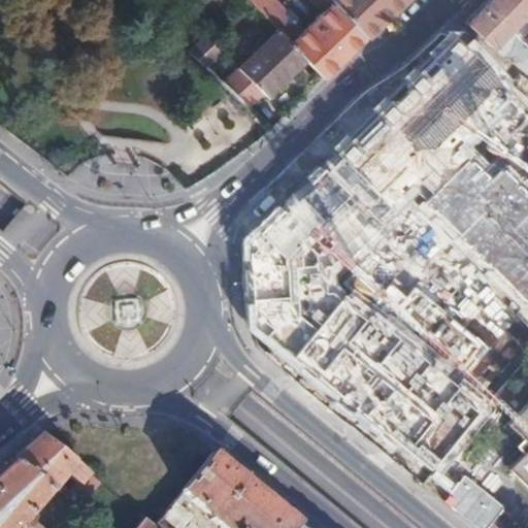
[(305,61),(324,79),(364,40),(332,6),(325,13),(304,32),(271,0),(248,0),(277,31),(305,61)]
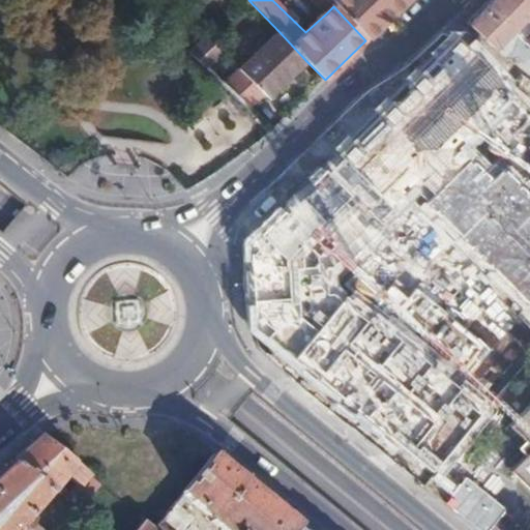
[(312,0),(326,13),(333,6),(330,2),(327,0),(312,0)]
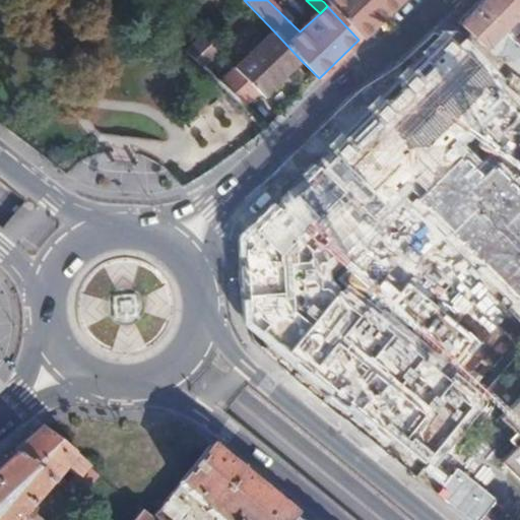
[(326,0),(324,2),(327,6),(359,40),(399,0),(326,0)]
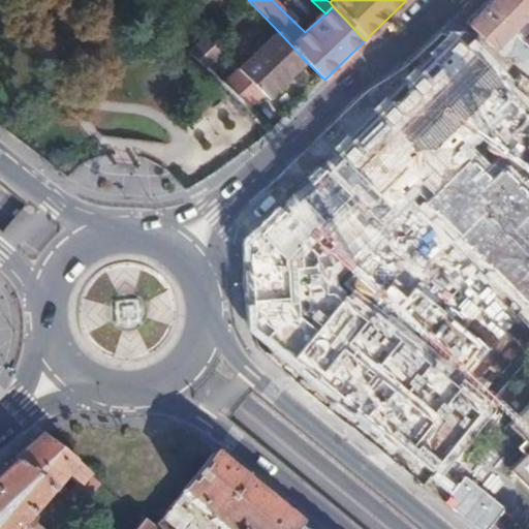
[(528,0),(492,0),(468,24),(494,50),(496,48),(506,59),(512,53),(528,69),(528,0)]
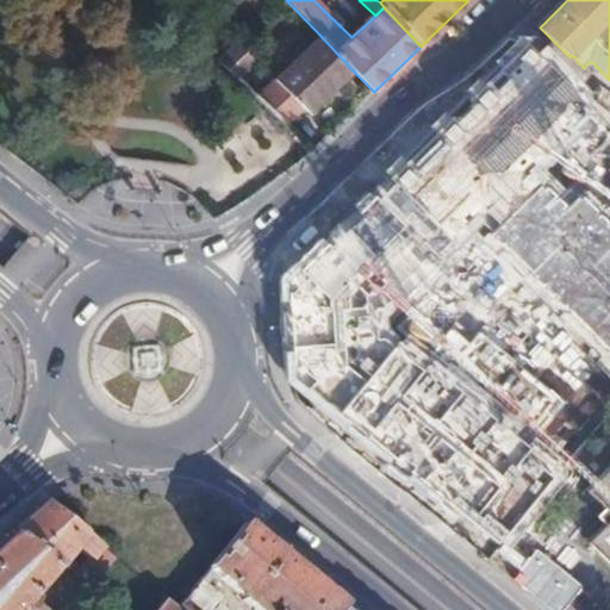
[(353,70),(321,36),(274,81),(303,110),(307,114),(353,70)]
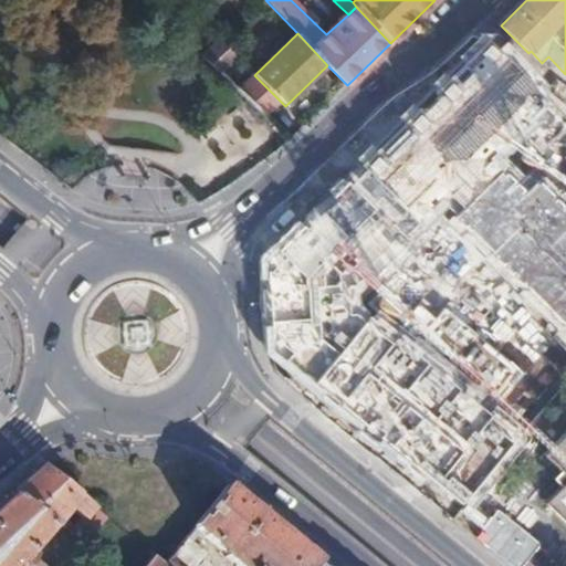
[(220,40),(217,43),(203,56),(220,72),(236,56),(220,40)]
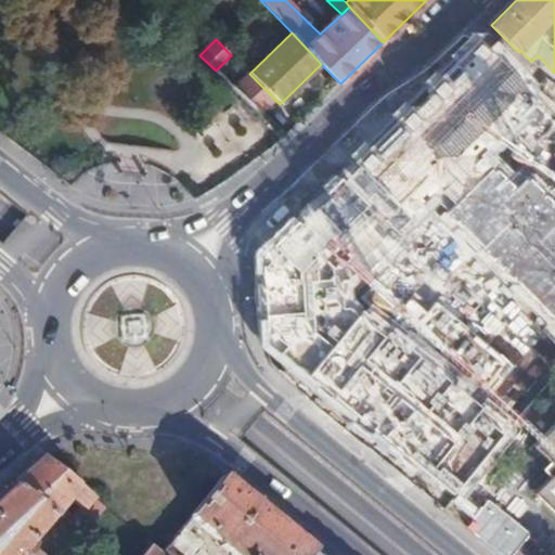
[(487,42),(360,159),(416,220),(431,207),(488,155),(543,103),(487,42)]
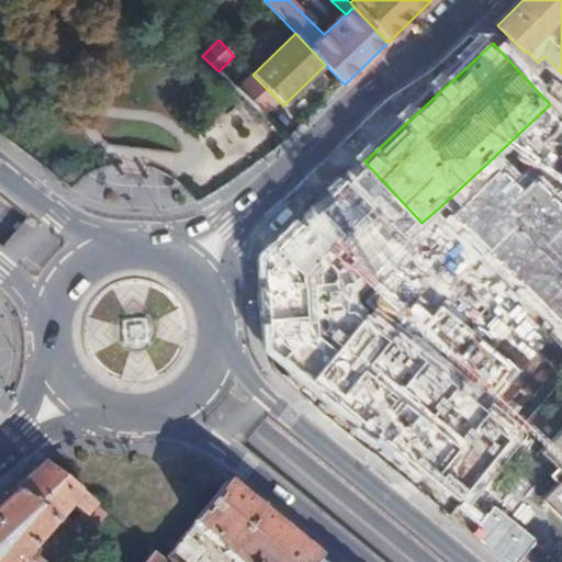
[(237,89),(265,114),(279,101),(253,75),(237,89)]
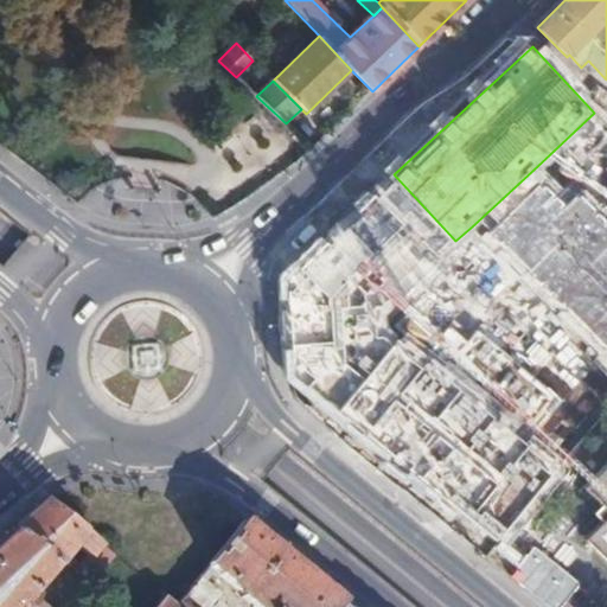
[(534,170),(472,227),(606,364),(606,215),(583,191),(568,205),(534,170)]
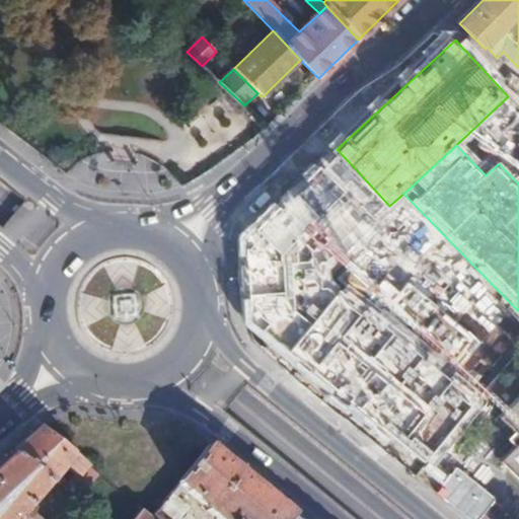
[(337,149),(300,180),(351,241),(389,206),(337,149)]
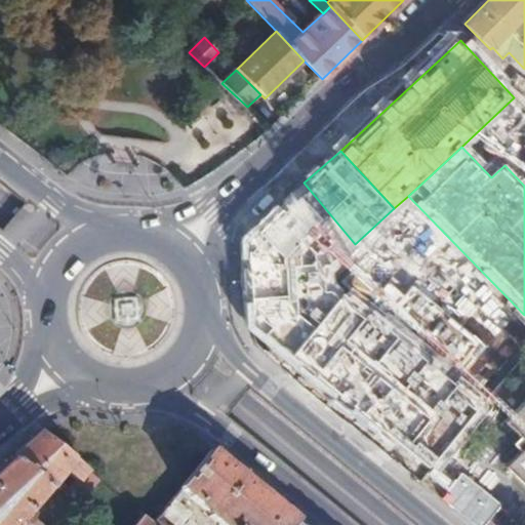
[(304,183),(245,237),(249,325),(290,357),(314,326),(298,315),(294,257),(336,223),(304,183)]
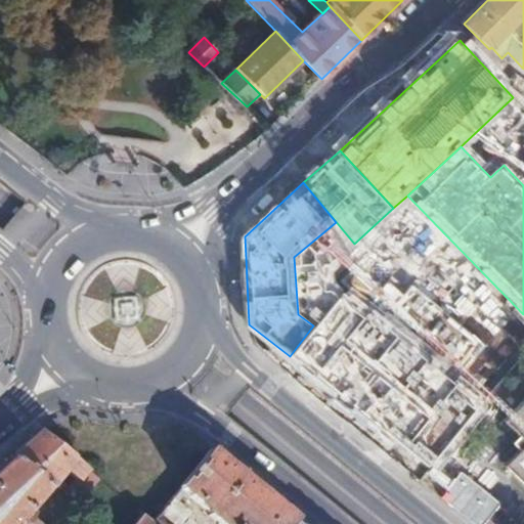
[(313,325),(341,290),(332,284),(331,263),(354,244),(336,222),(294,257),(298,314),(313,325)]
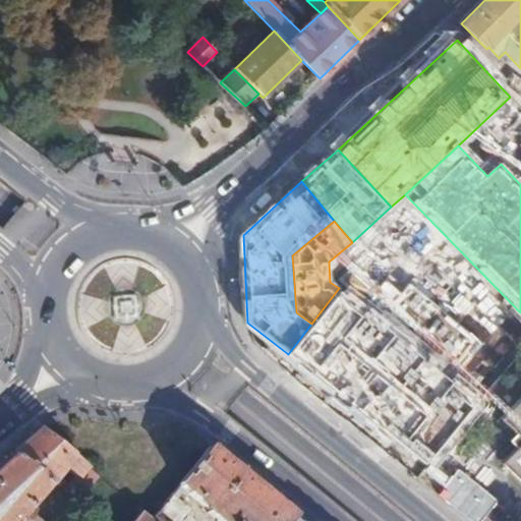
[(432,469),(489,399),(459,374),(484,343),(411,284),(403,294),(386,281),(370,300),(346,281),(339,288),(311,324),(288,354),(432,469)]
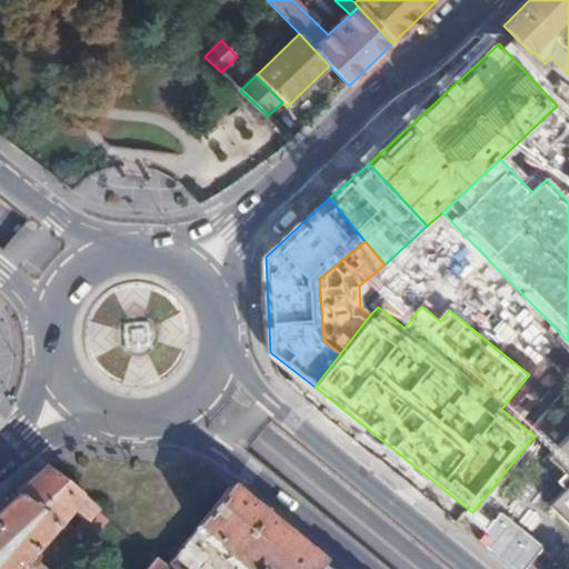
[(568,437),(548,458),(563,473),(555,482),(562,490),(549,505),(568,525),(568,437)]
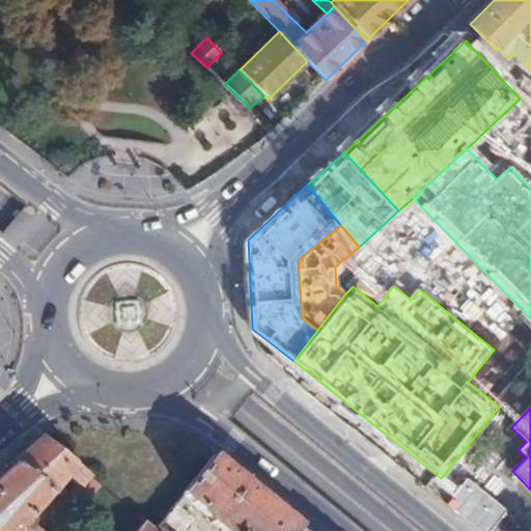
[(25,431),(0,469),(0,530),(42,530),(33,526),(58,487),(86,505),(102,481),(25,431)]
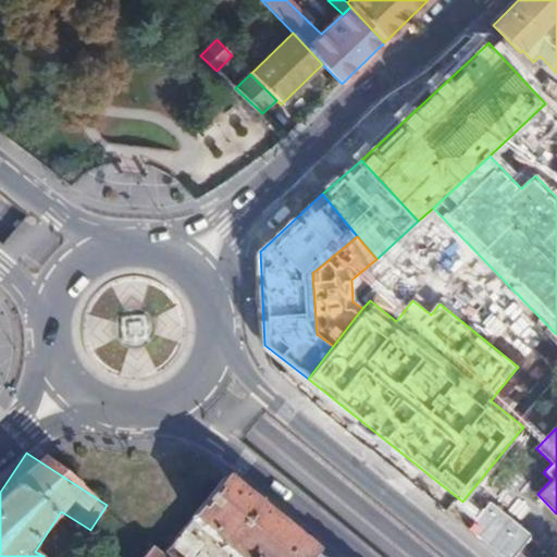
[(166,556),(153,544),(141,556),(166,556)]
